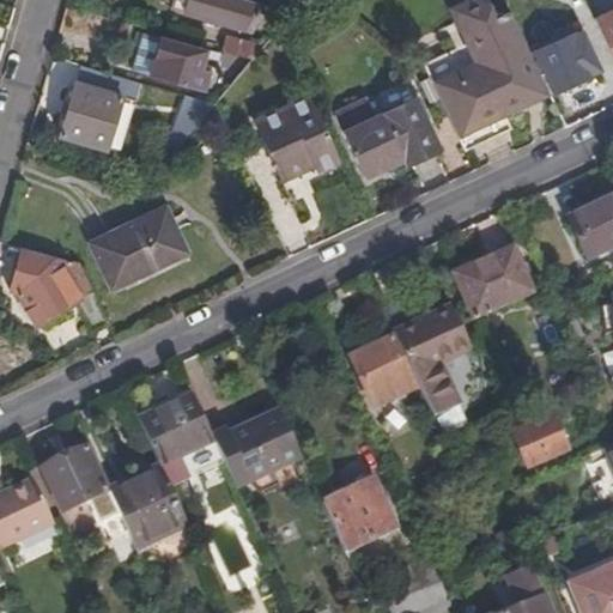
[(252,2),(246,0),(189,0),(186,14),(243,31),(252,2)]
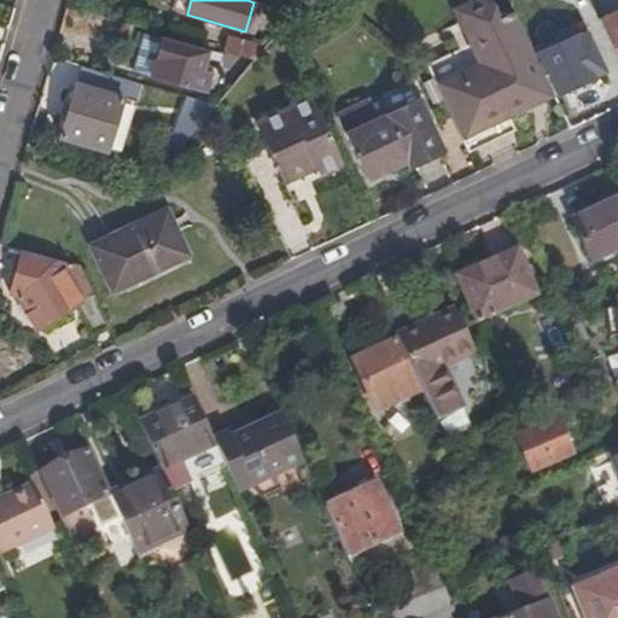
[(438,82),(464,138),(509,116),(538,103),(536,97),(553,89),(536,54),(514,11),(501,17),(493,0),(470,0),(454,7),(471,44),(479,63),(438,82)]
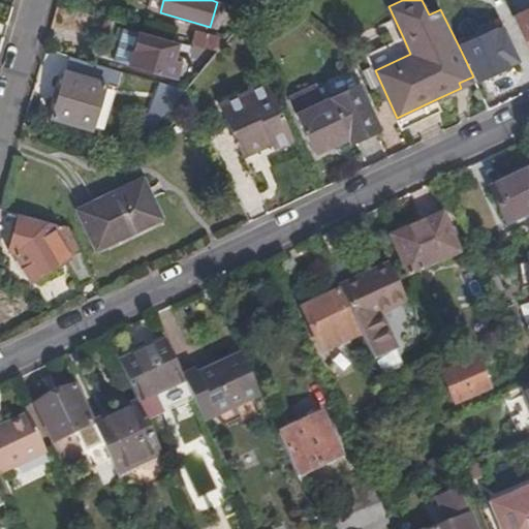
[(528,9),(515,17),(528,48),(528,9)]
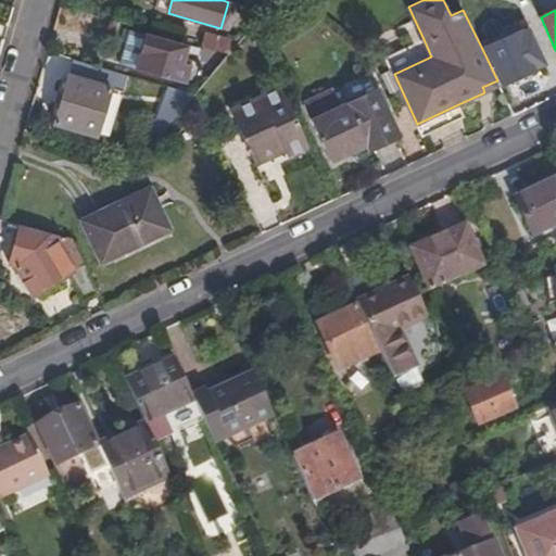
[(532,50),(523,29),(519,20),(504,26),(507,36),(485,45),(487,47),(504,83),(546,63),(539,47),(532,50)]
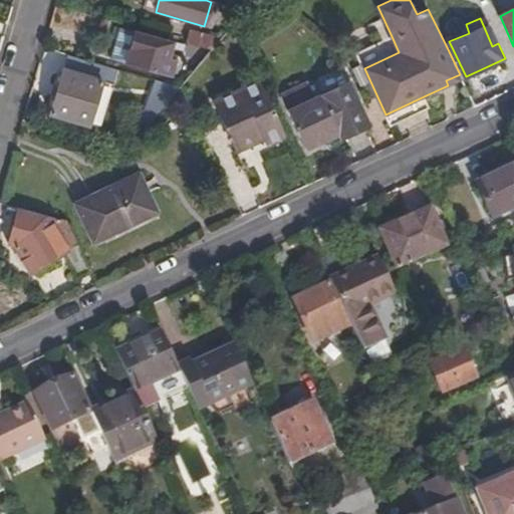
[(235,23),(228,32),(233,35),(238,30),(235,23)]
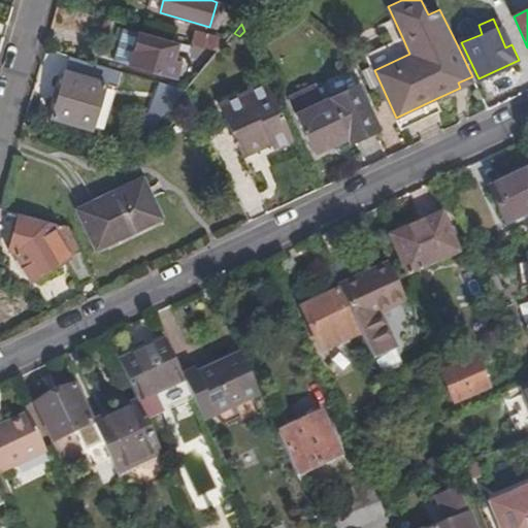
[(505,47),(512,44),(503,25),(497,28),(505,47)]
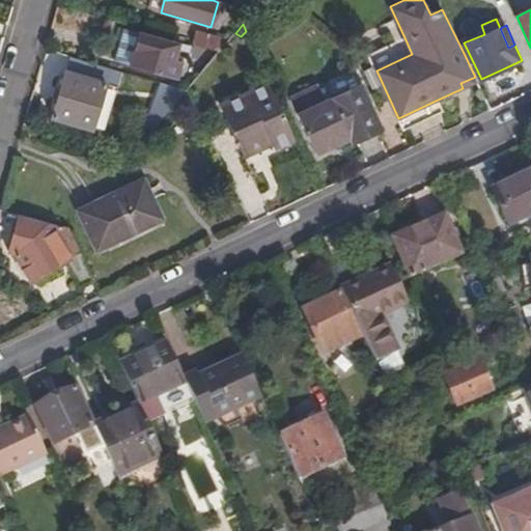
[(178,45),(139,33),(130,65),(176,79),(180,61),(174,59),(178,48),(178,45)]
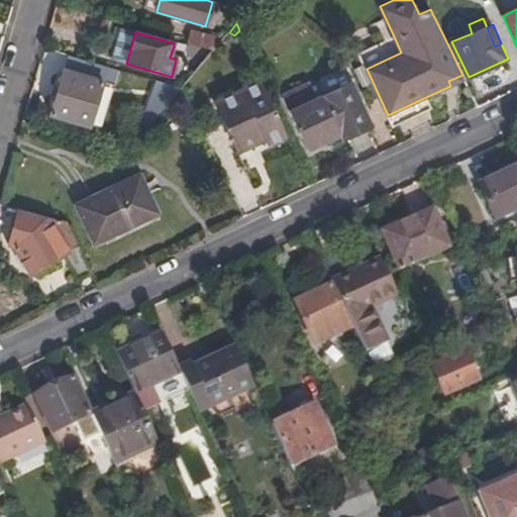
[(394,36),(359,53),(362,58),(367,69),(401,53),(394,36)]
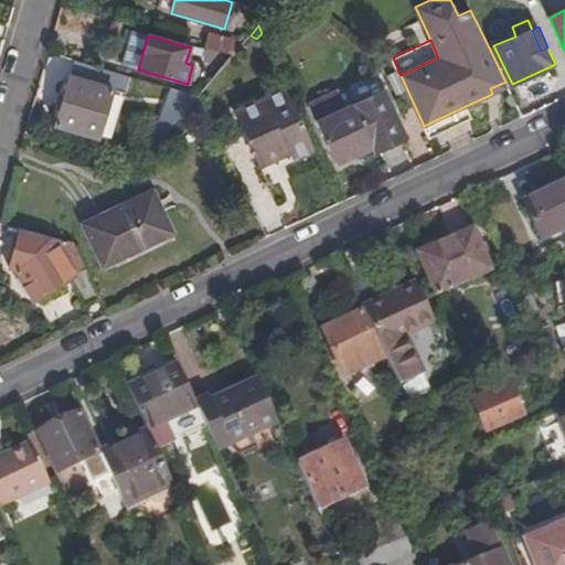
[(494,48),(490,50),(505,82),(508,86),(512,84),(494,48)]
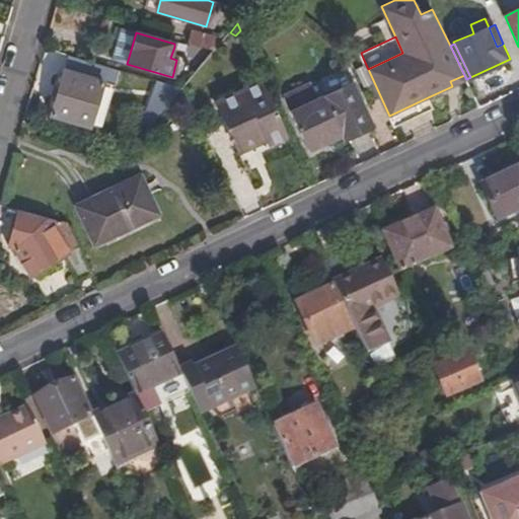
[(109,67),(69,56),(52,114),(90,126),(103,81),(116,85),(121,70),(109,67)]
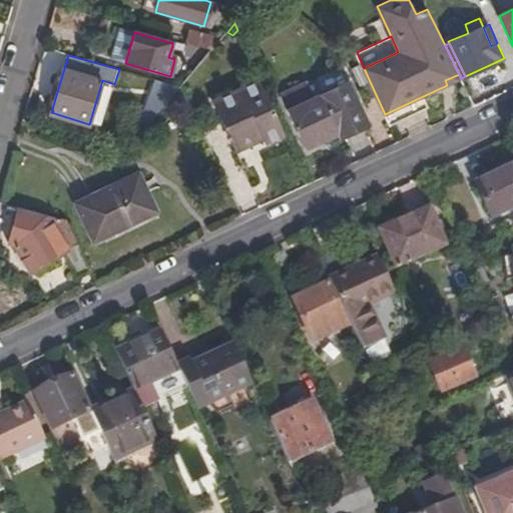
[(447,85),(461,78),(459,74),(445,80),(447,85)]
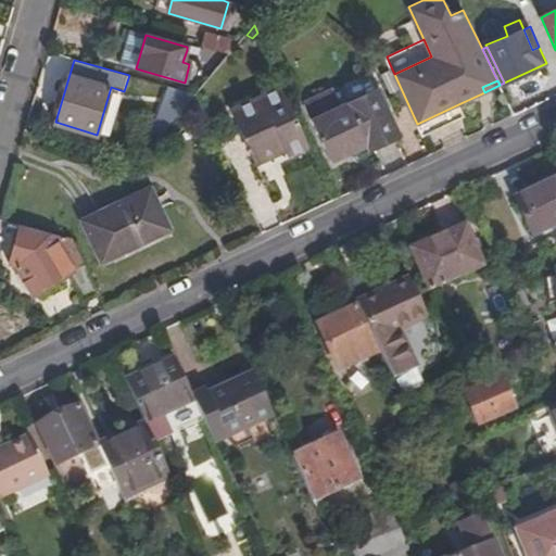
[(155,131),(163,134),(197,95),(169,87),(155,131)]
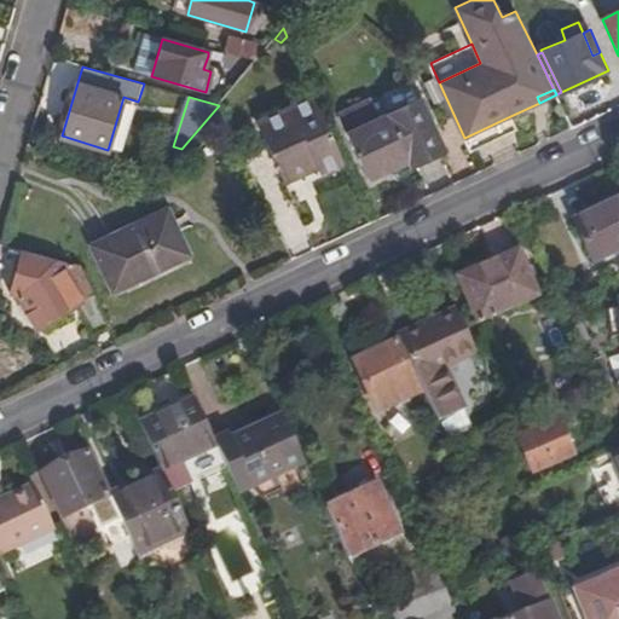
[(316,98),(258,123),(285,187),(345,161),(316,98)]
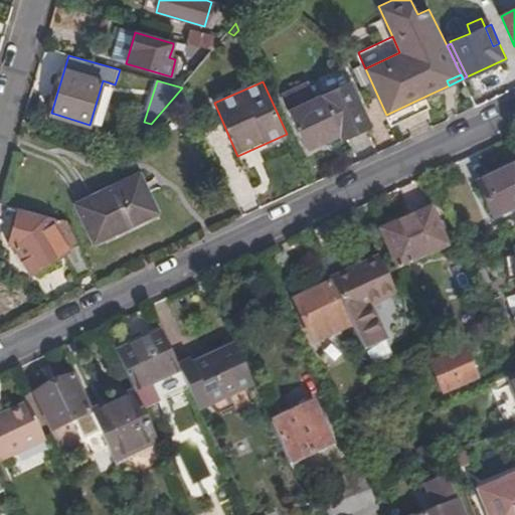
[(334,90),(354,132),(369,124),(350,82),(334,90)]
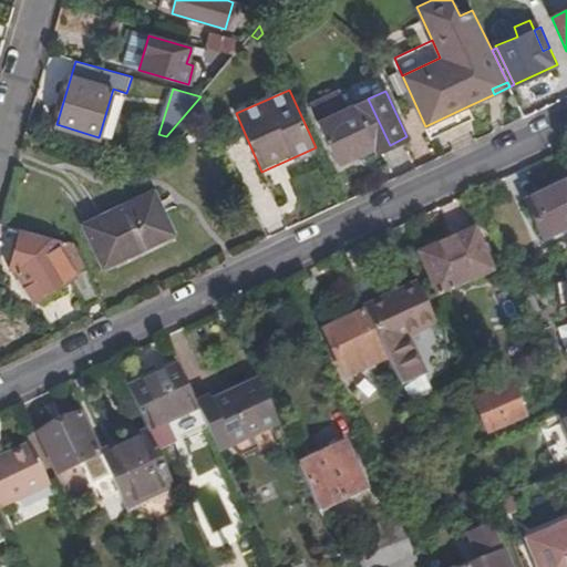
[(390,145),(368,99),(356,104),(346,109),(338,92),(310,106),(338,163),(374,145),(378,151),(390,145)]
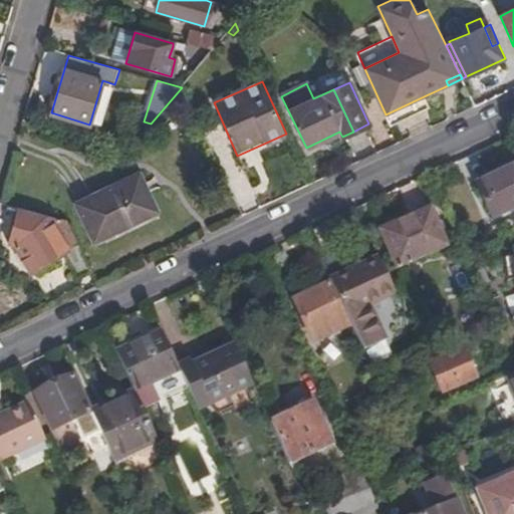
[(424,96),(386,114),(391,124),(429,107),(424,96)]
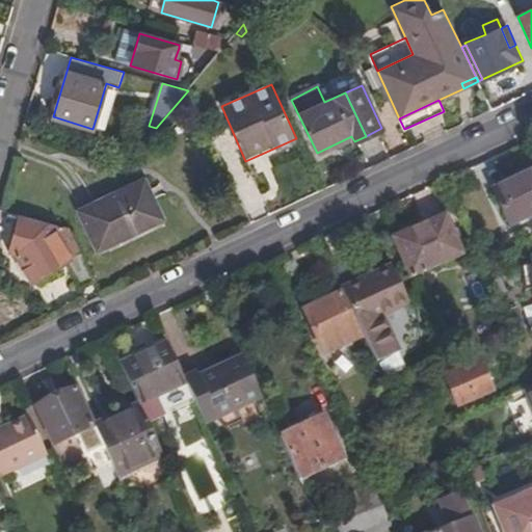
[(531,168),(494,187),(510,223),(531,212),(531,168)]
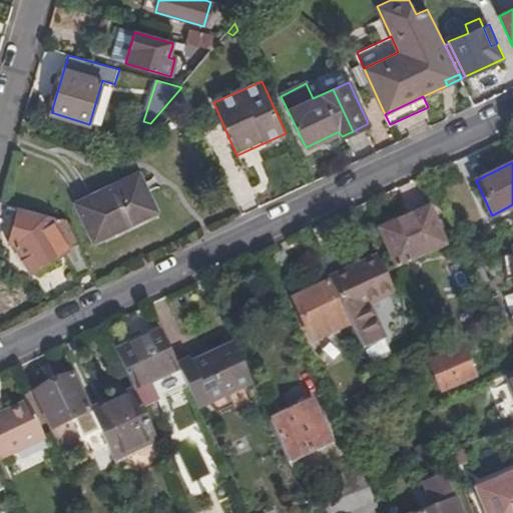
[(157,212),(138,173),(76,204),(94,242),(157,212)]
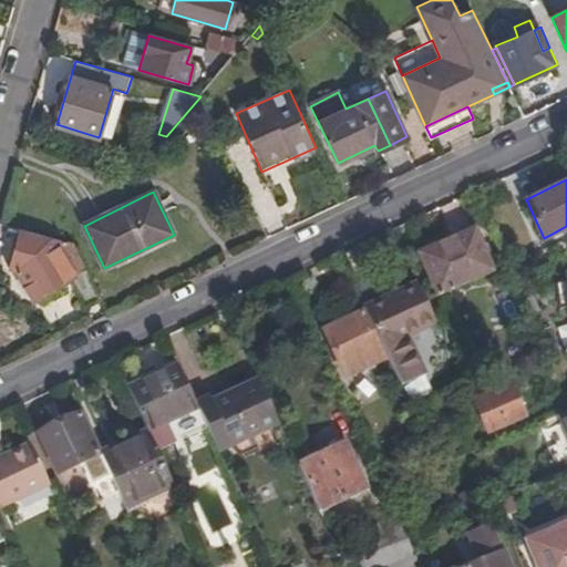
[(473,229),(419,253),(428,272),(431,279),(437,294),(491,270),(473,229)]
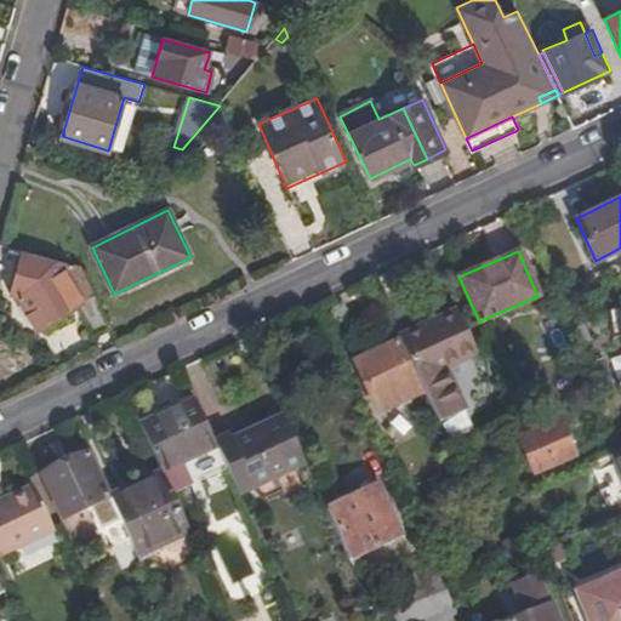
[(68,266),(23,252),(11,295),(20,296),(39,329),(79,305),(92,331),(108,324),(81,268),(73,267),(68,266)]
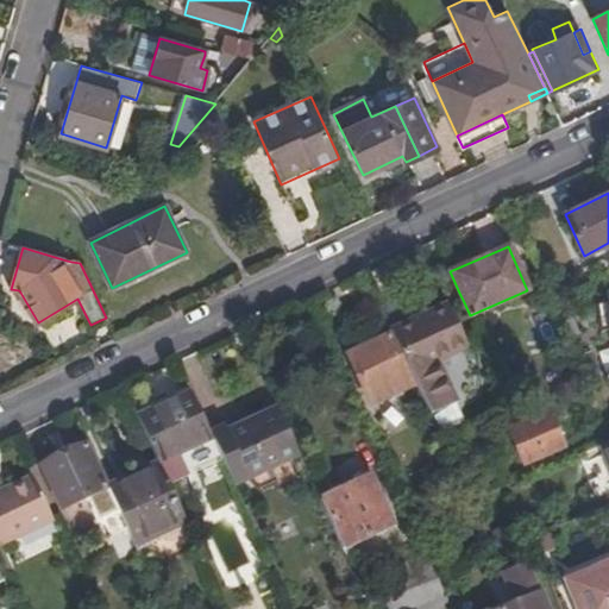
[(469,346),(447,302),(390,330),(431,414),(457,401),(439,359),(469,346)]
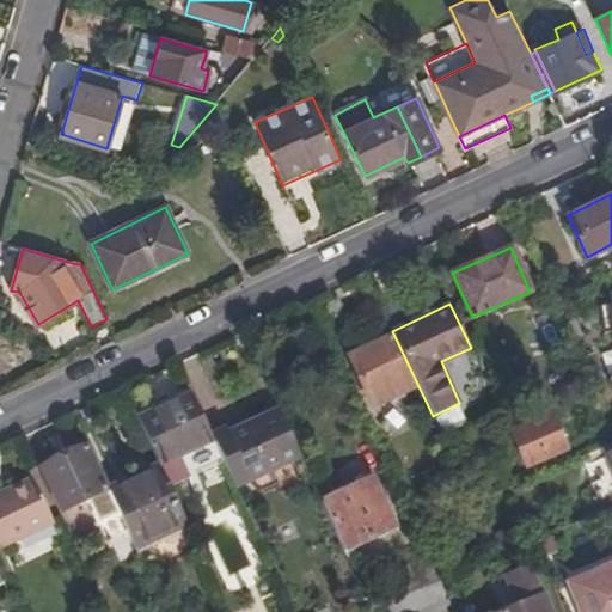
[(350,355),(360,377),(379,367),(392,397),(414,387),(391,336),(350,355)]
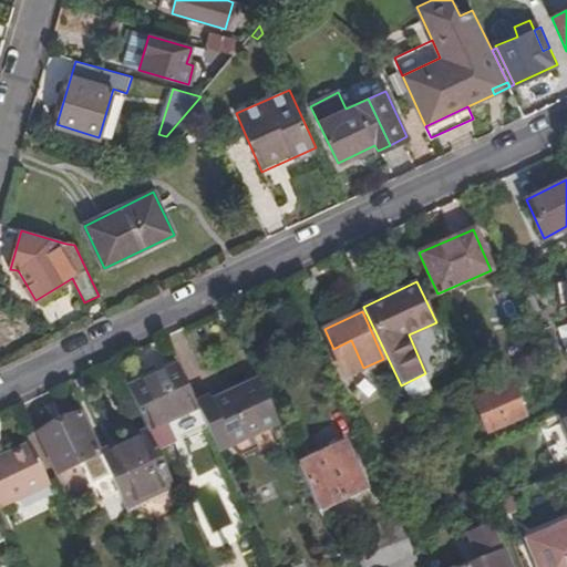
[(548,327),(538,332),(549,356),(560,351),(548,327)]
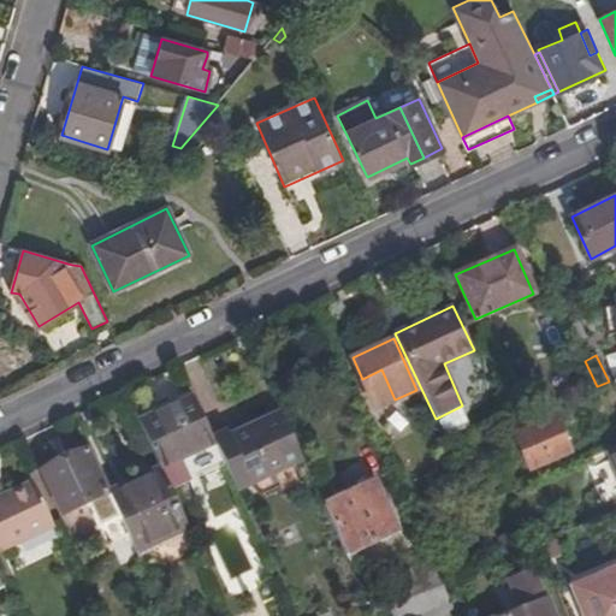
[(381,369),(362,379),(375,409),(395,400),(381,369)]
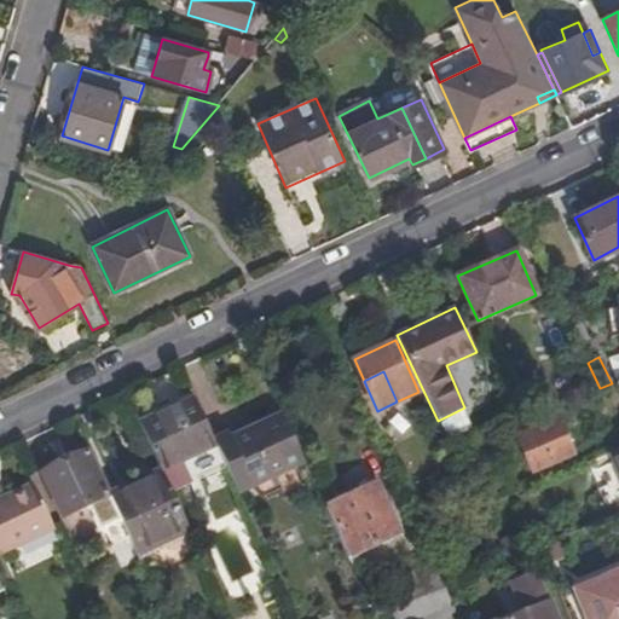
[(140,423),(162,468),(215,445),(213,439),(194,399),(140,423)]
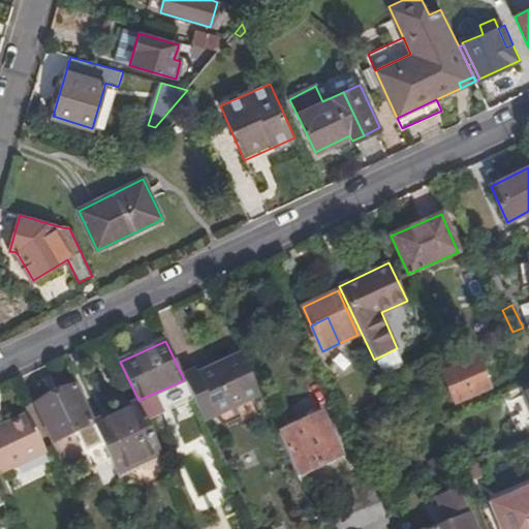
[(222,362),(195,374),(213,412),(214,414),(216,413),(245,400),(258,394),(250,375),(239,352),(222,362)]
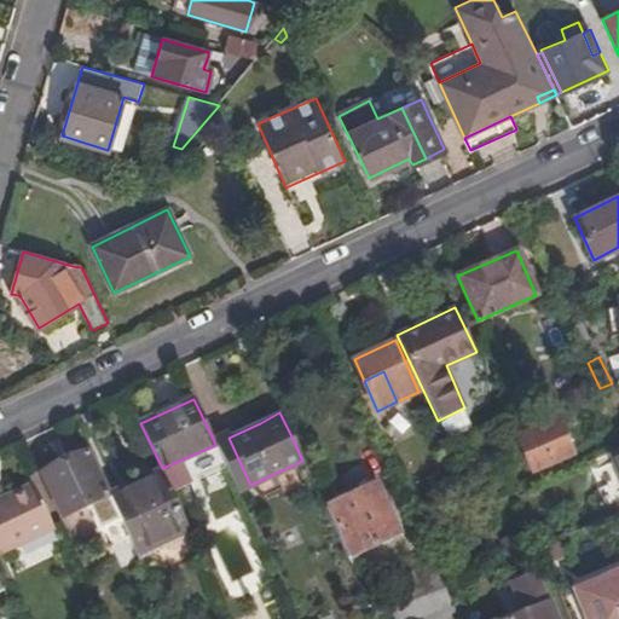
[(229,438),(260,423),(256,417),(226,432),(229,438)]
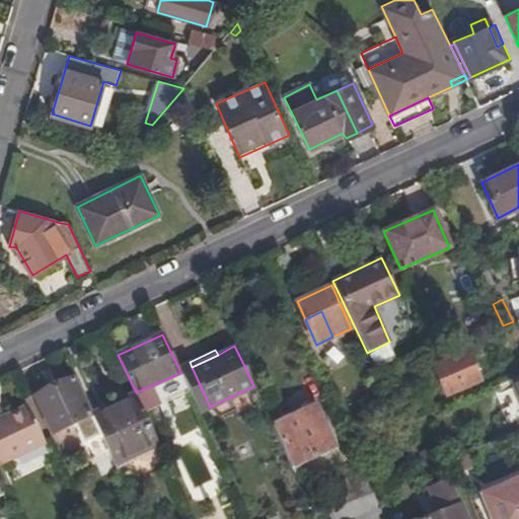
[(466,353),(435,366),(447,393),(478,380),(466,353)]
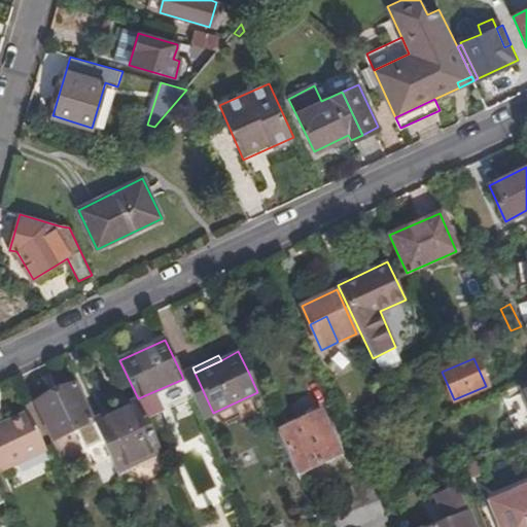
[(181,374),(183,379),(202,416),(212,411),(195,373),(192,367),(181,374)]
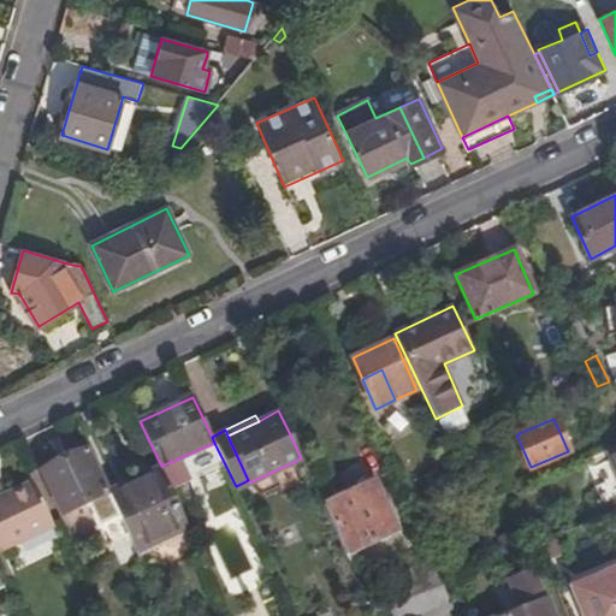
[(63,515),(108,493),(88,450),(41,471),(63,515)]
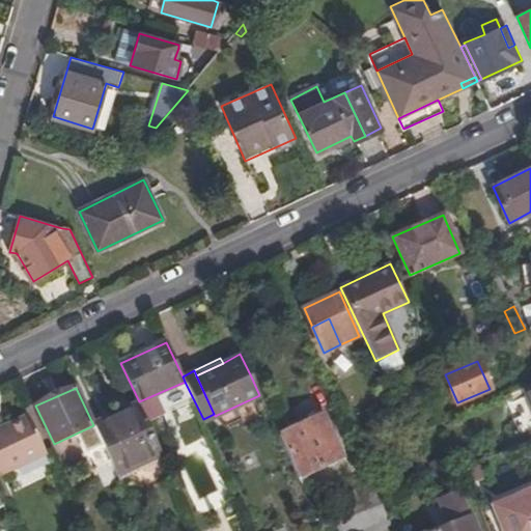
[(251,413),(246,401),(217,415),(222,423),(226,425),(251,413)]
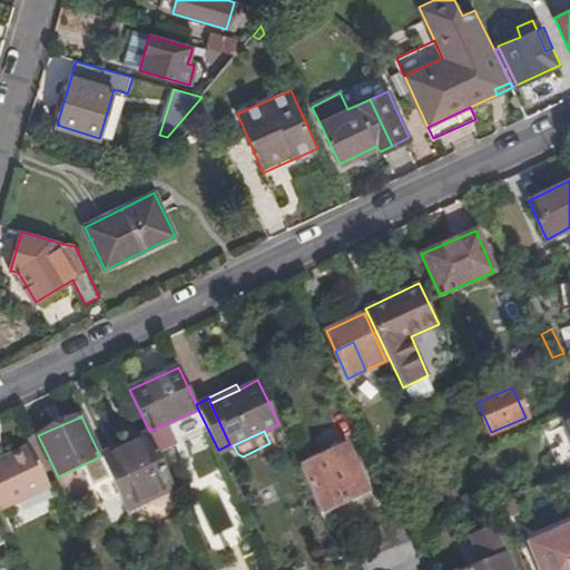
[(149,433),(100,457),(127,511),(175,488),(149,433)]
